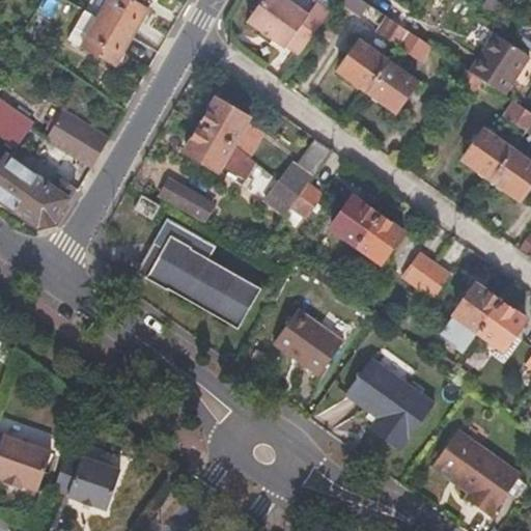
[(130,35),(145,6),(136,0),(104,0),(95,15),(130,35)]
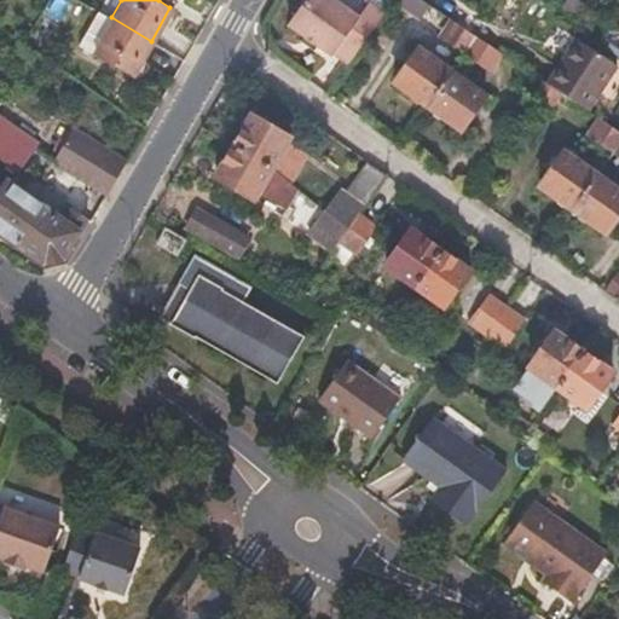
[(348,63),(385,12),(370,1),(359,17),(336,0),(304,0),(289,23),(334,56),(335,53),(348,63)]
